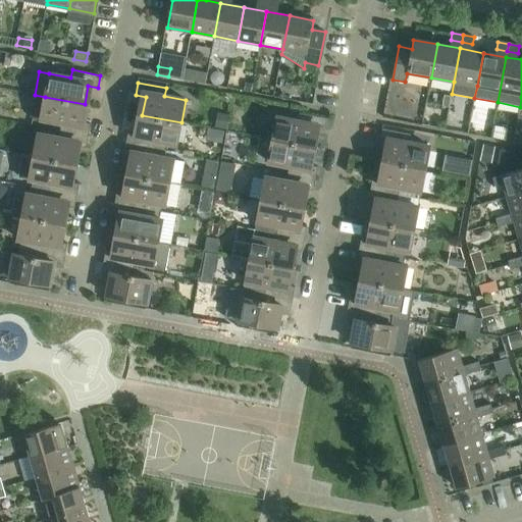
[(35,95),(31,117),(62,123),(60,131),(89,136),(91,123),(81,121),(85,104),(45,97),(35,95)]
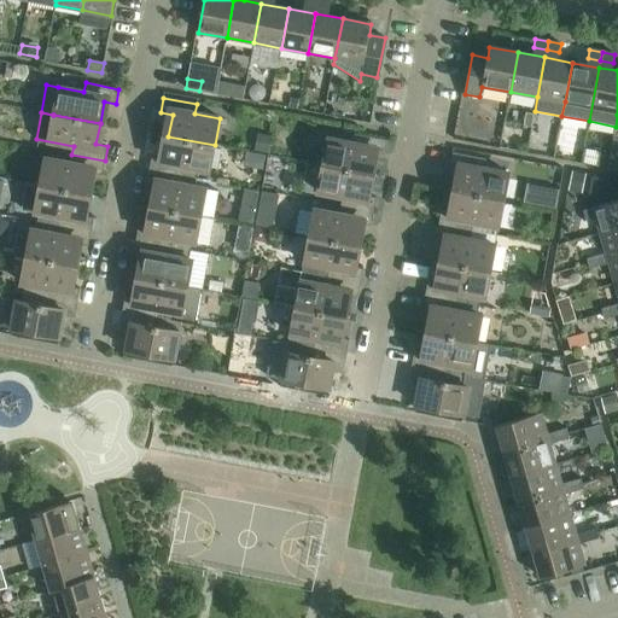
[(261,134),(257,151),(269,153),(272,136),(261,134)]
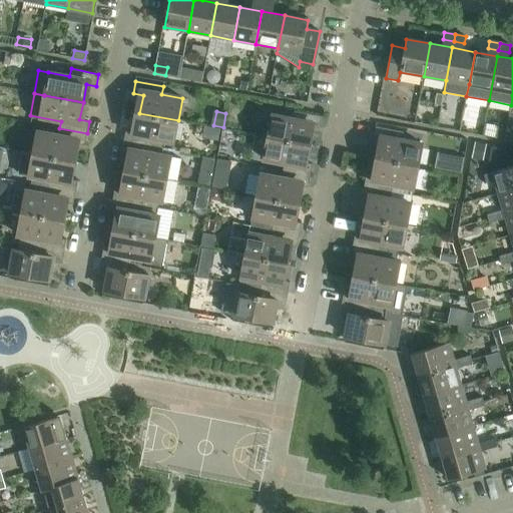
[(272,115),(268,137),(307,144),(310,127),(320,129),(322,117),(295,111),(293,119),(272,115)]
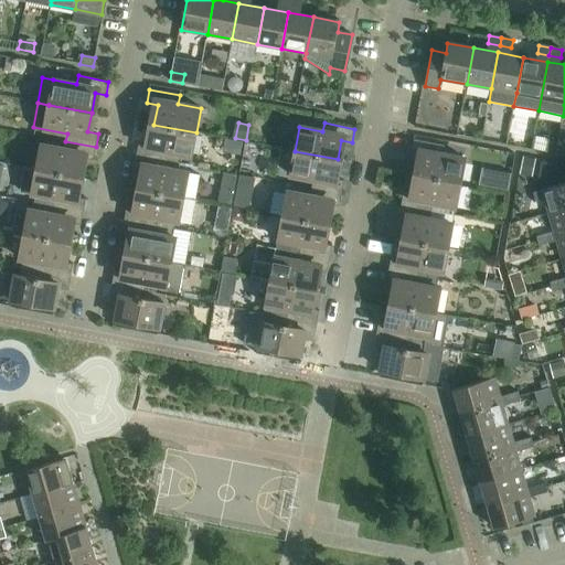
[(150,144),(139,141),(137,155),(179,162),(180,155),(191,157),(192,152),(199,152),(202,137),(195,135),(196,132),(153,125),(150,144)]
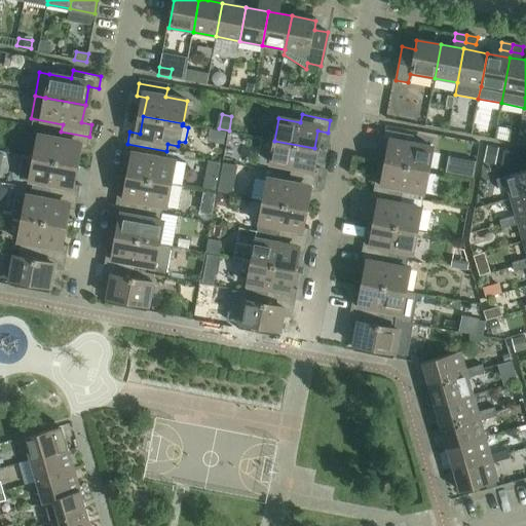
[(392,145),(389,163),(428,171),(433,148),(412,144),(413,136),(385,130),(382,143),(392,145)]
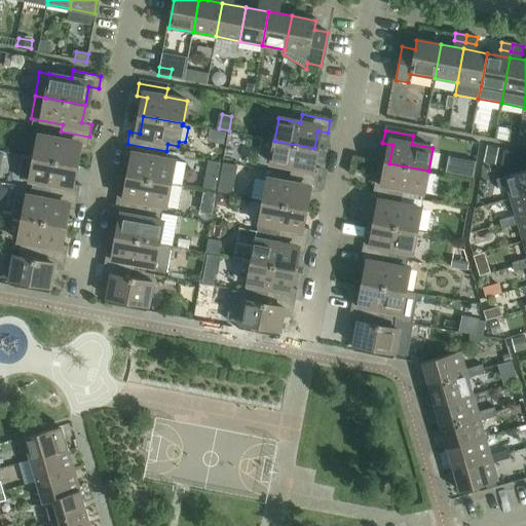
[(38,135),(34,157),(74,165),(77,147),(87,149),(89,137),(61,132),(60,139),(38,135)]
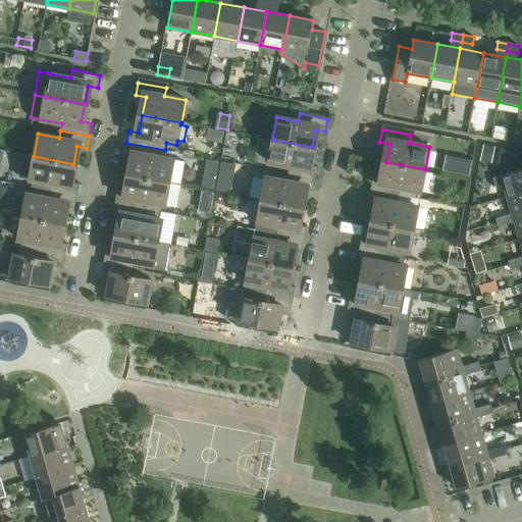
[(312,147),(272,140),(268,162),(290,166),(288,174),(316,179),(318,167),(308,165),(312,147)]
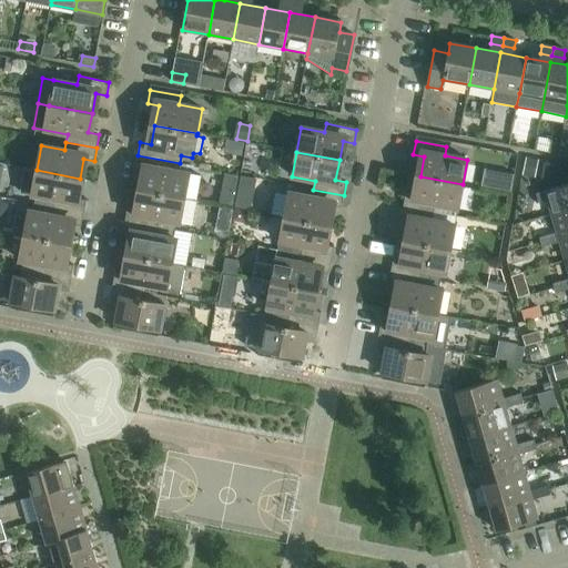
[(180,163),(138,155),(135,169),(145,171),(142,190),(195,201),(201,176),(179,172),(180,163)]
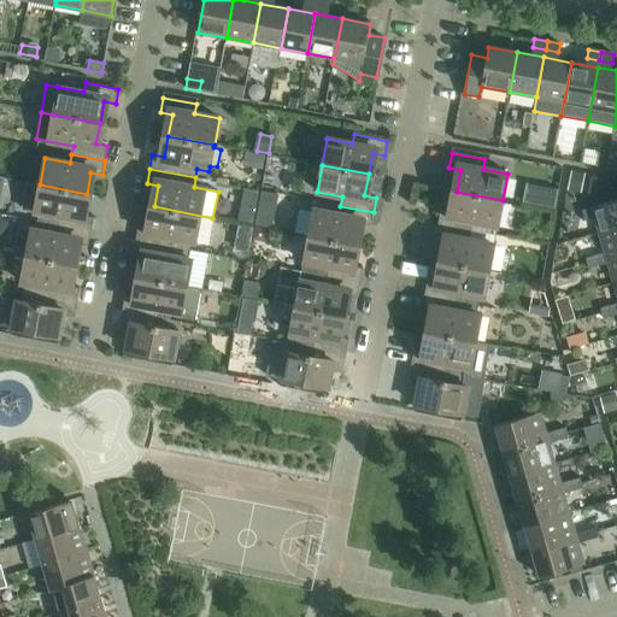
[(571,171),(568,191),(580,193),(585,174),(571,171)]
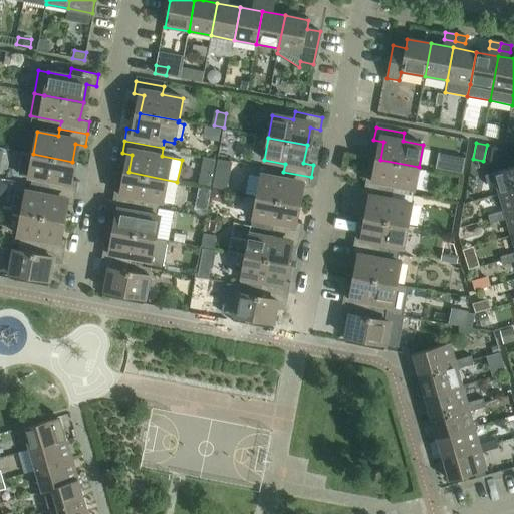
[(23,153),(19,175),(29,177),(32,177),(31,185),(48,188),(76,193),(78,181),(68,179),(72,162),(33,154),(23,153)]
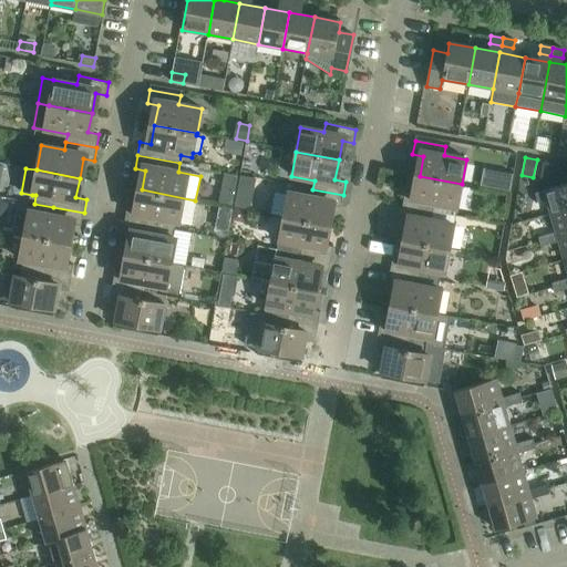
[(224,173),(222,188),(236,192),(238,176),(224,173)]
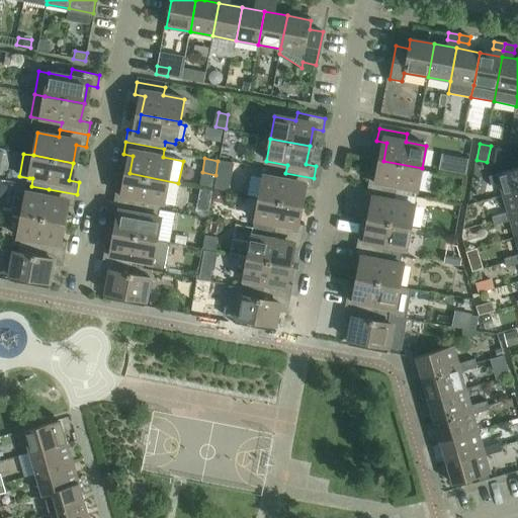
[(220,161),(218,174),(231,176),(233,164),(220,161)]
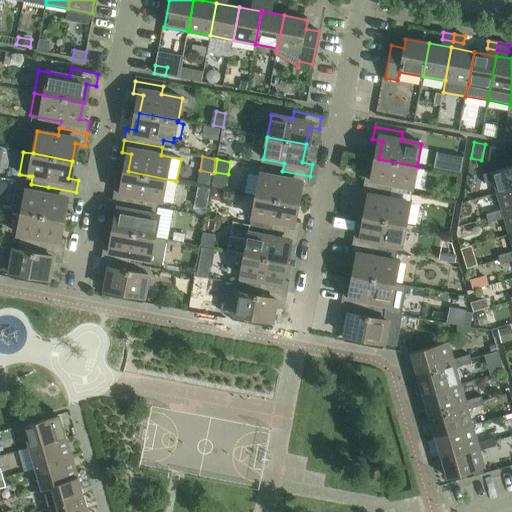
[(366,174),(363,186),(391,191),(392,184),(413,188),(417,166),(379,159),(375,176),(366,174)]
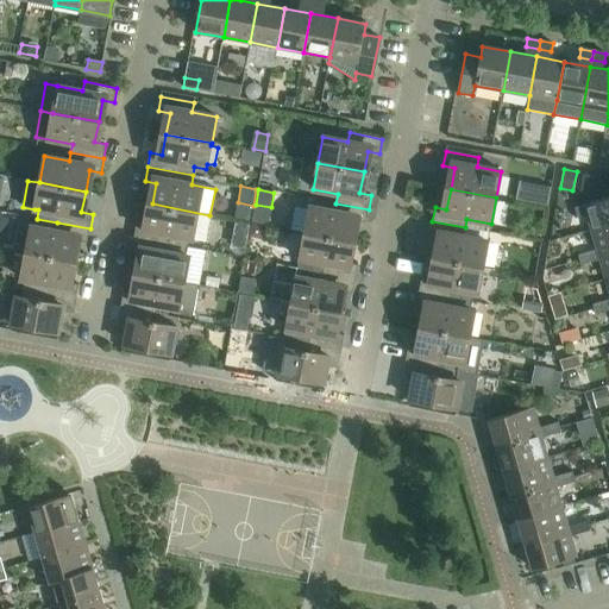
[(586,215),(591,230),(608,225),(608,196),(584,205),(575,208),(577,218),(586,215)]
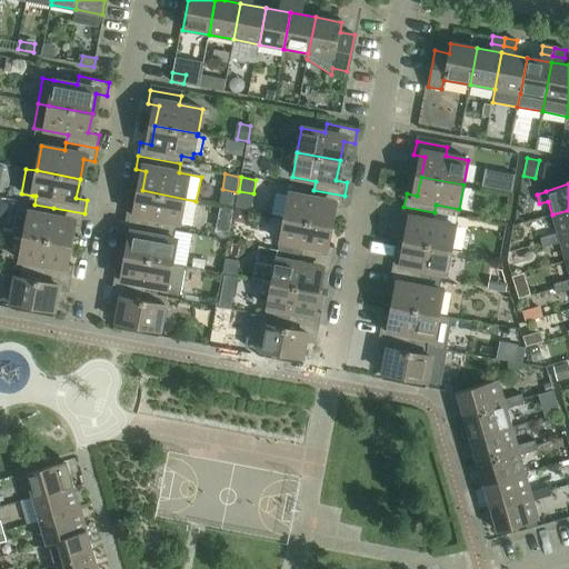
[(138,210),(128,208),(126,221),(175,231),(177,222),(191,226),(196,201),(142,190),(138,210)]
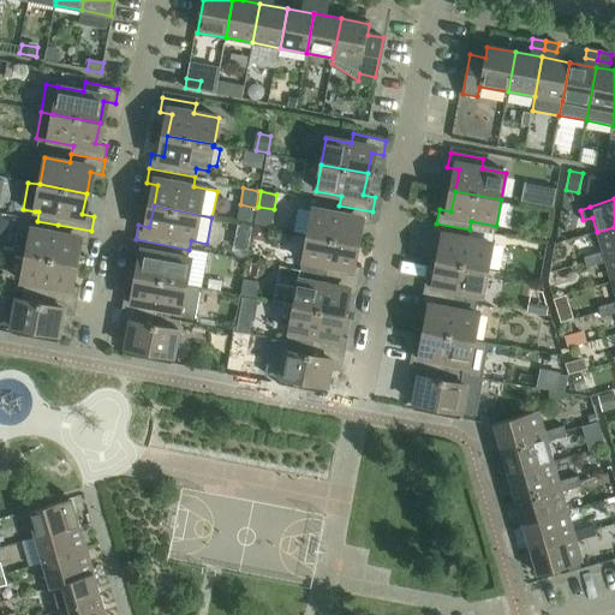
[(312,209),(308,236),(354,244),(358,224),(370,226),(372,212),(339,206),(338,214),(312,209)]
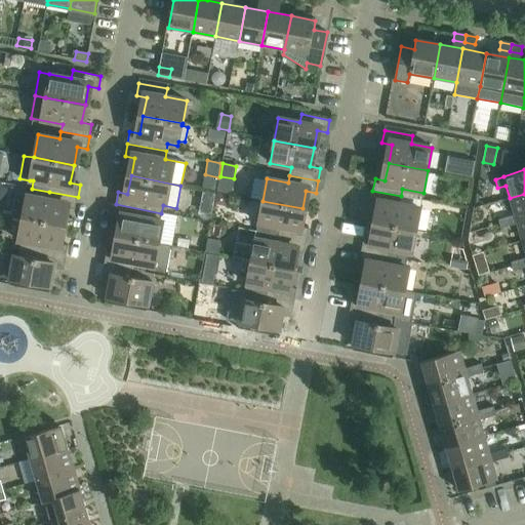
[(16,193),(12,216),(23,217),(62,226),(66,207),(75,209),(78,197),(49,192),(32,189),(31,196),(27,195),(16,193)]
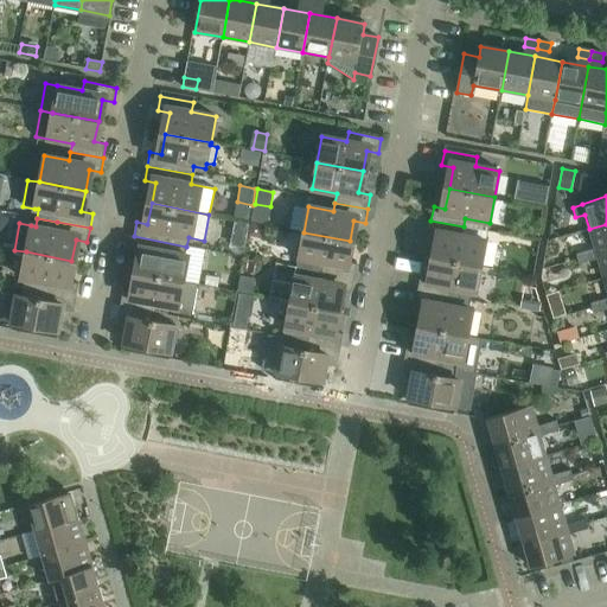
[(464,227),(430,221),(428,235),(440,237),(435,257),(481,267),(486,241),(461,236),(464,227)]
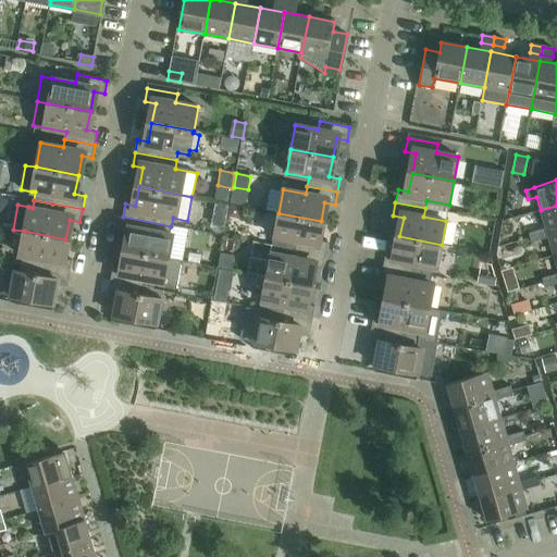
[(556,206),(541,210),(546,229),(547,233),(556,230),(556,206)]
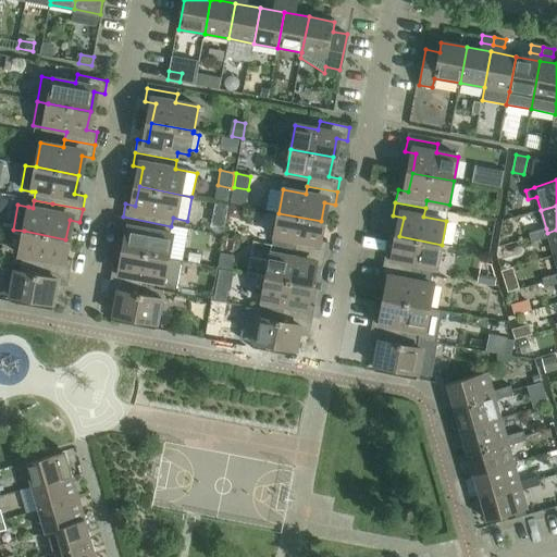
[(279,213),(272,245),(325,256),(327,243),(317,240),(321,221),(279,213)]
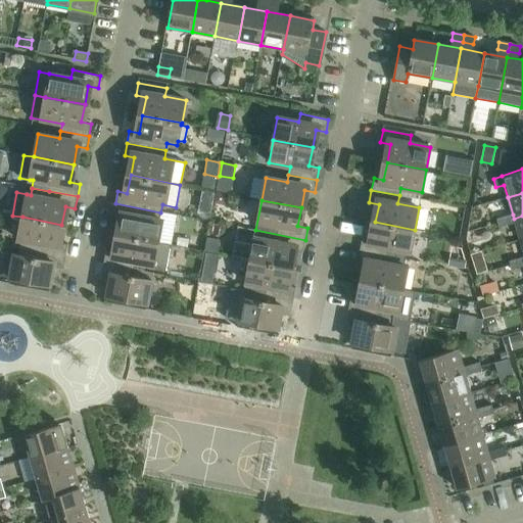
[(160,212),(115,203),(112,216),(123,218),(119,235),(158,243),(162,221),(159,220),(160,212)]
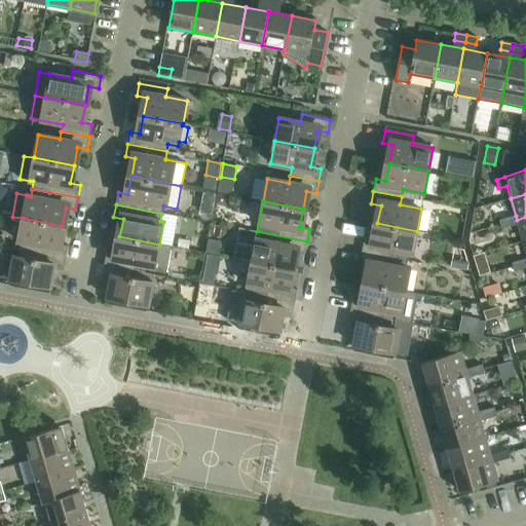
[(508,218),(510,227),(518,224),(523,241),(525,239),(525,217),(517,220),(516,216),(508,218)]
